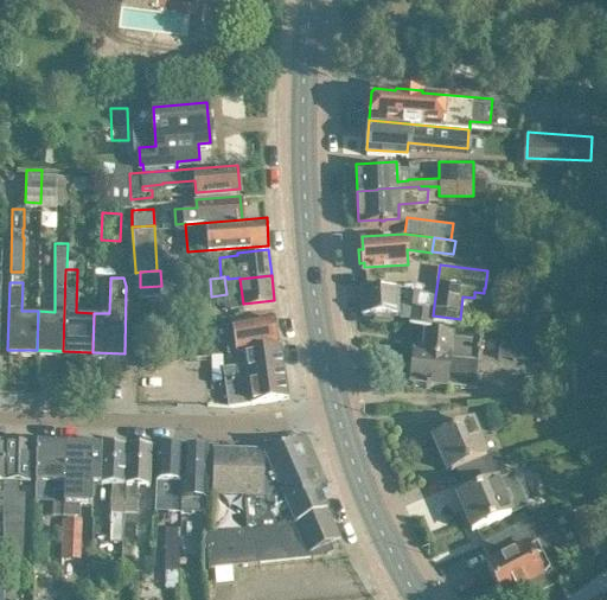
[(406,282),(362,282),(362,310),(406,308),(406,282)]
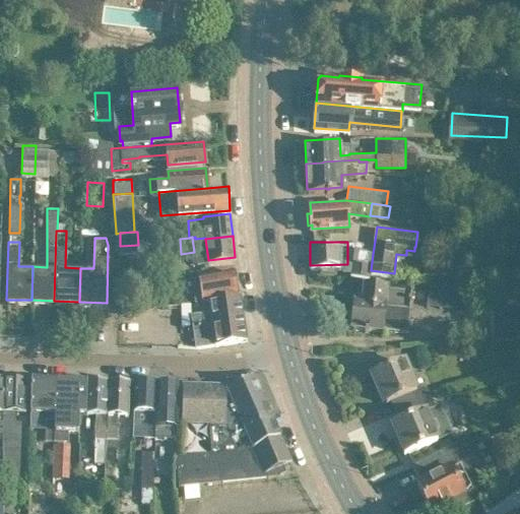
[(373,254),(355,251),(353,268),(371,270),(373,254)]
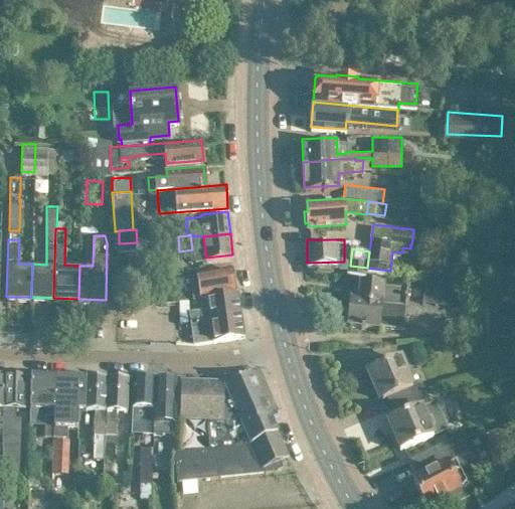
[(233,290),(231,280),(235,277),(234,269),(230,268),(229,265),(196,271),(198,286),(191,288),(193,297),(206,294),(233,290)]
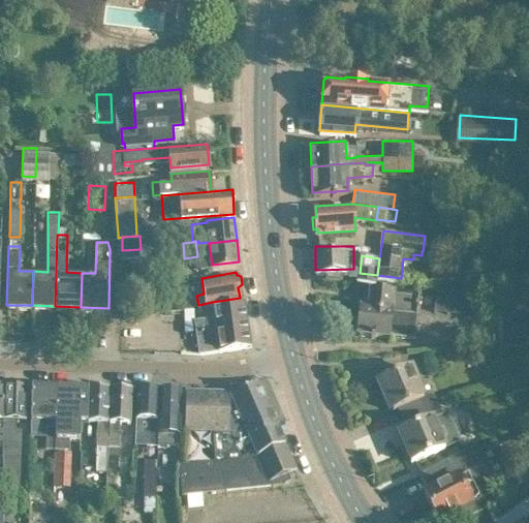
[(138,283),(124,284),(125,308),(141,307),(138,283)]
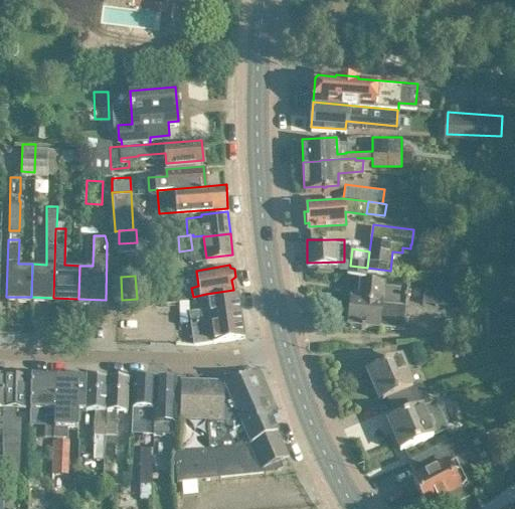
[(451,302),(454,280),(425,277),(423,299),(451,302)]
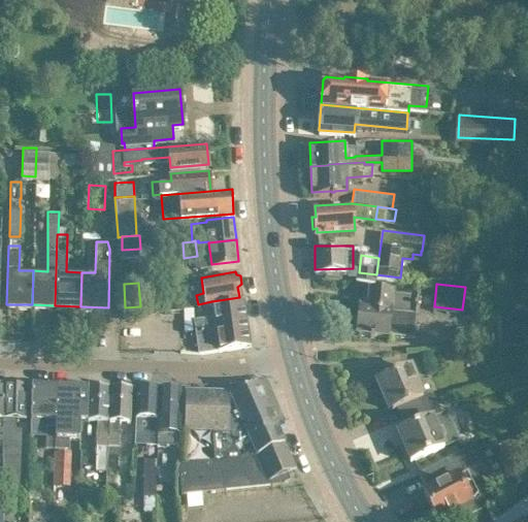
[(419,291),(369,286),(367,303),(360,302),(357,330),(370,331),(370,333),(374,333),(374,331),(388,333),(388,330),(414,333),(419,291)]
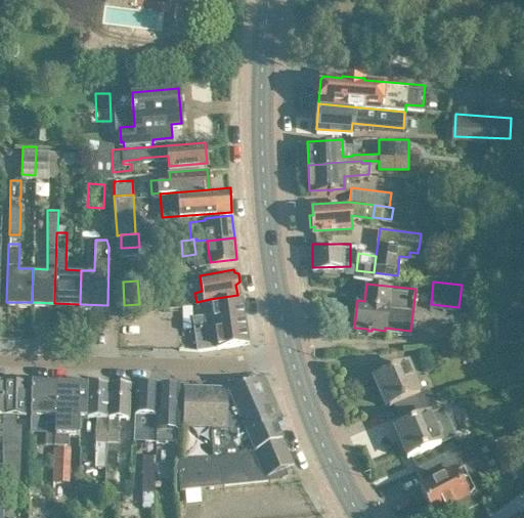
[(245,316),(242,294),(237,295),(210,299),(212,309),(192,312),(193,325),(245,316)]
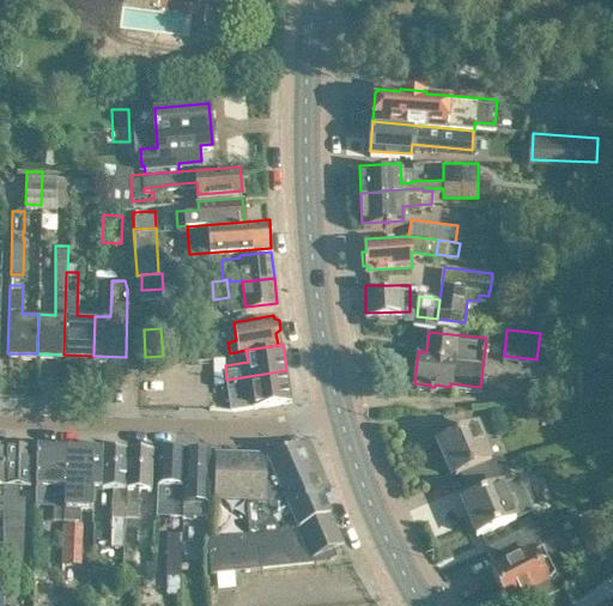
[(230,405),(290,397),(286,370),(226,380),(230,405)]
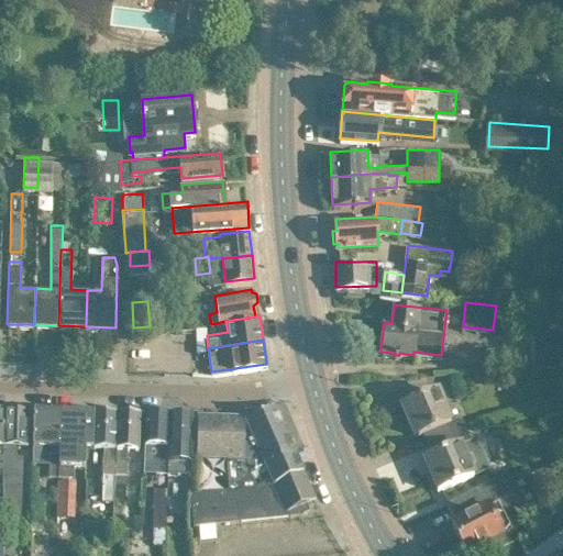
[(525,359),(522,343),(487,346),(488,363),(525,359)]
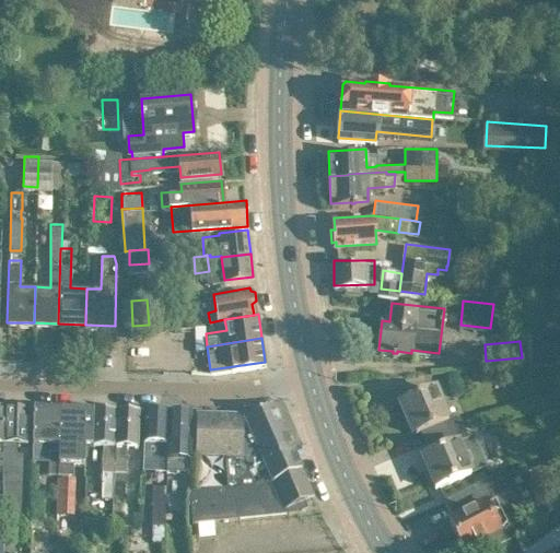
[(434,385),(398,400),(406,415),(408,414),(416,430),(428,424),(432,435),(463,422),(457,409),(446,413),(434,385)]
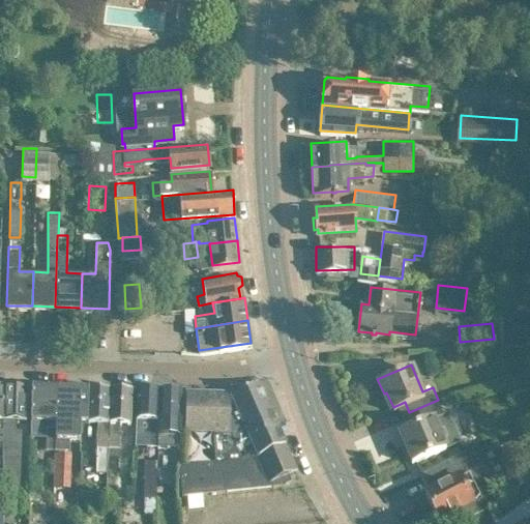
[(230,389),(185,388),(184,428),(212,429),(215,458),(228,457),(240,455),(235,444),(251,437),(277,425),(259,380),(231,391),(230,389)]
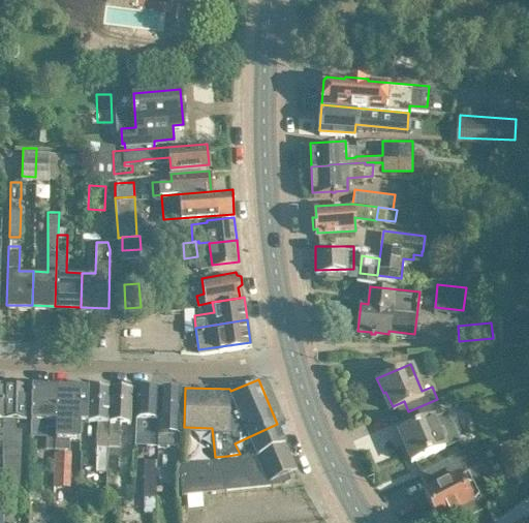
[(26,416),(26,382),(4,382),(3,443),(2,485),(12,485),(13,454),(16,454),(17,427),(13,427),(14,416),(26,416)]
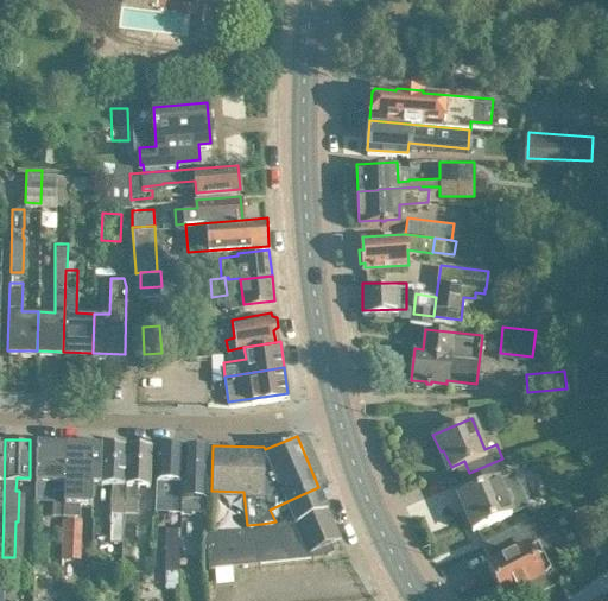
[(62,511),(64,441),(36,440),(35,479),(52,479),(52,511),(62,511)]
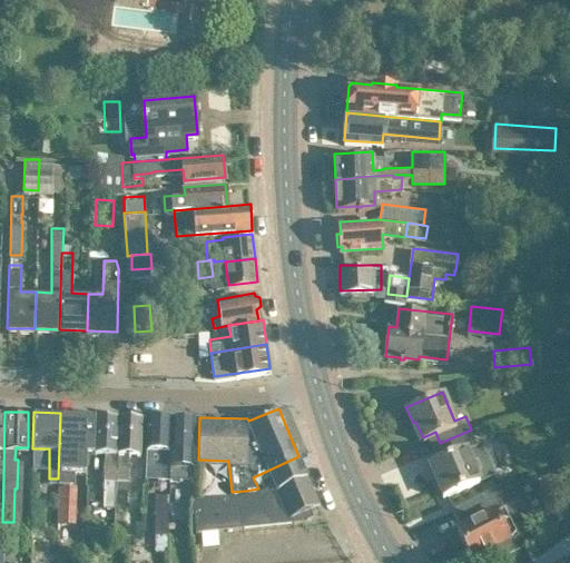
[(60,413),(58,478),(75,478),(75,468),(85,470),(86,450),(92,450),(94,414),(60,413)]
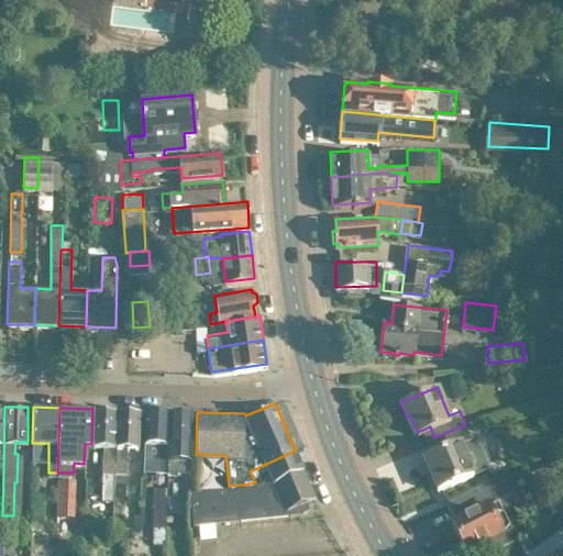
[(114,471),(116,410),(92,409),(91,444),(103,445),(102,470),(114,471)]
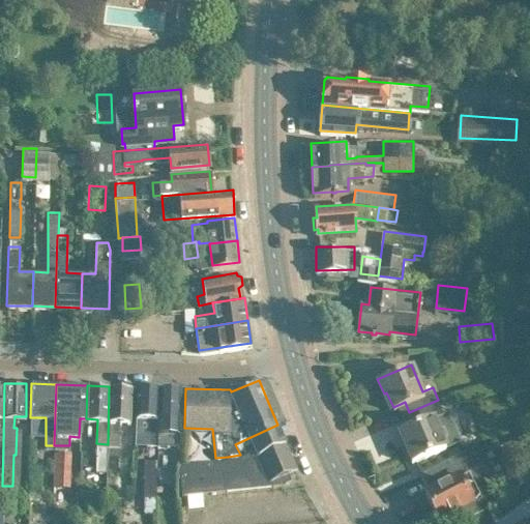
[(130,420),(131,386),(109,386),(108,444),(107,468),(118,468),(119,419),(130,420)]
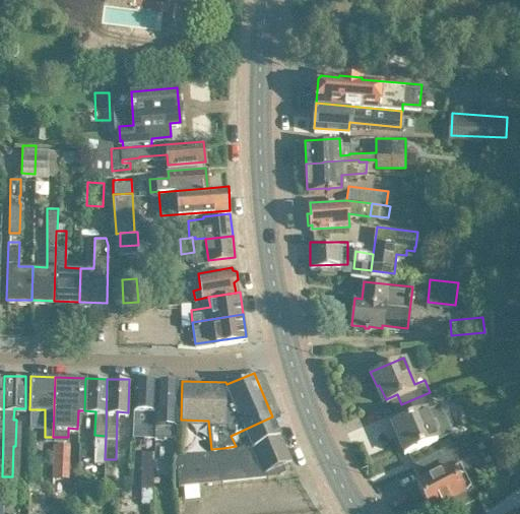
[(154,435),(155,380),(134,379),(133,422),(144,422),(143,435),(154,435)]
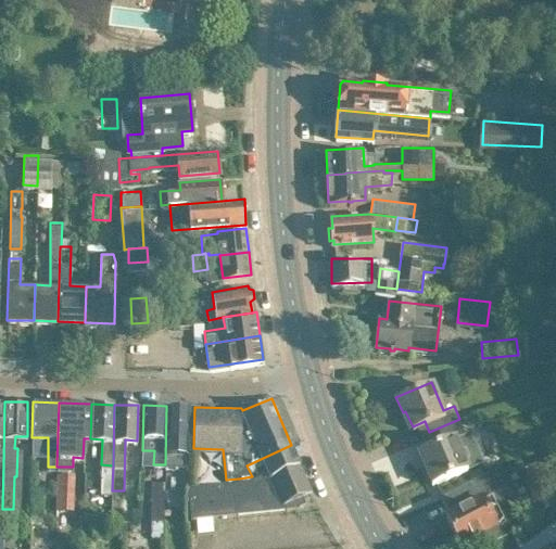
[(166,406),(165,464),(177,464),(188,465),(189,437),(190,406),(166,406)]
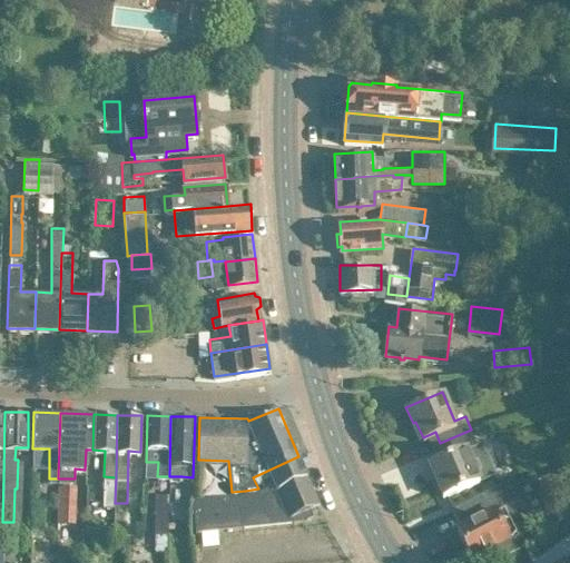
[(444,454),(432,460),(439,476),(435,477),(442,493),(479,477),(495,471),(482,438),(475,442),(471,430),(440,443),(444,454)]
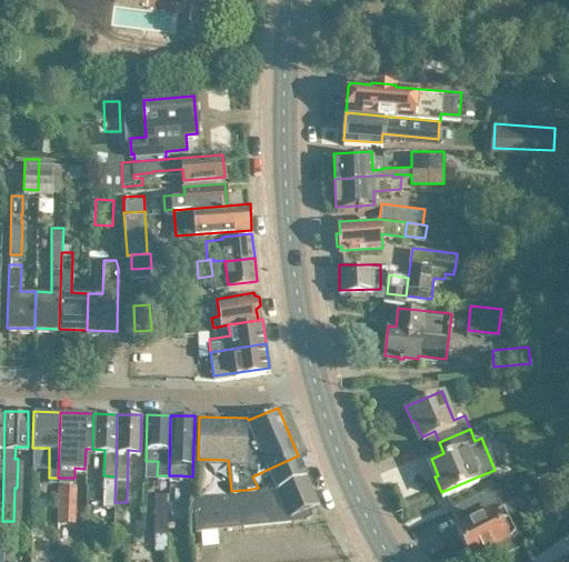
[(272,489),(307,474),(298,455),(269,469),(272,477),(262,481),(263,485),(270,482),(272,489)]
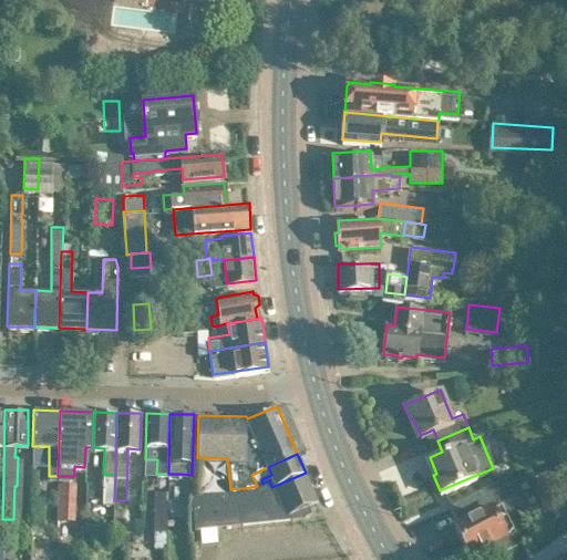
[(531,470),(507,483),(523,514),(524,514),(547,501),(543,494),(534,477),(531,470)]
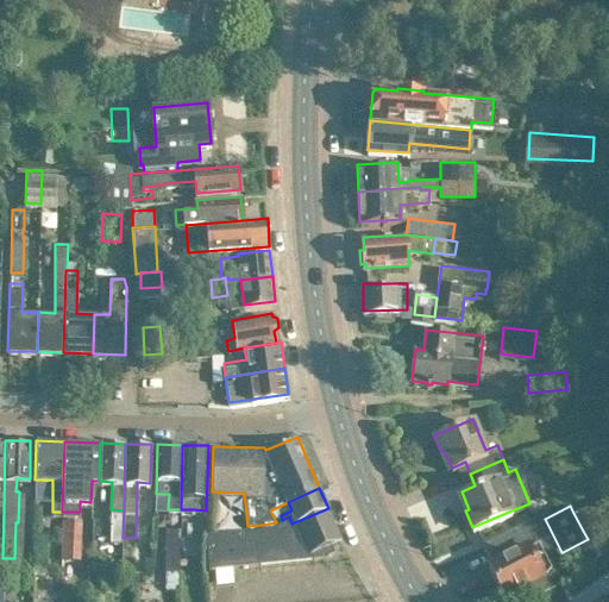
[(326,544),(340,537),(328,508),(292,524),(289,516),(282,520),(276,522),(262,525),(248,526),(248,528),(206,532),(209,566),(327,555),(326,544)]
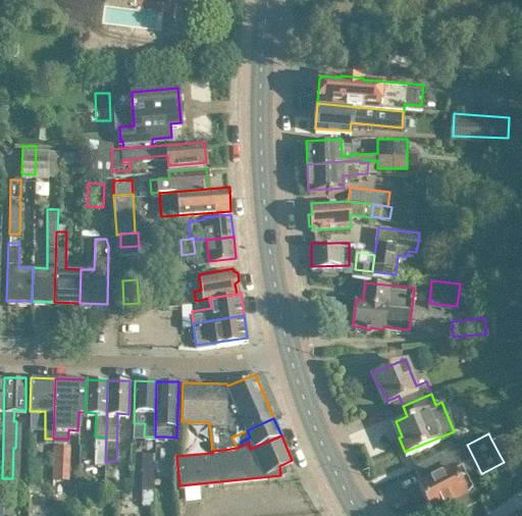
[(444,515),(492,494),(481,473),(467,445),(464,439),(413,464),(422,481),(418,483),(432,509),(435,515),(444,515)]
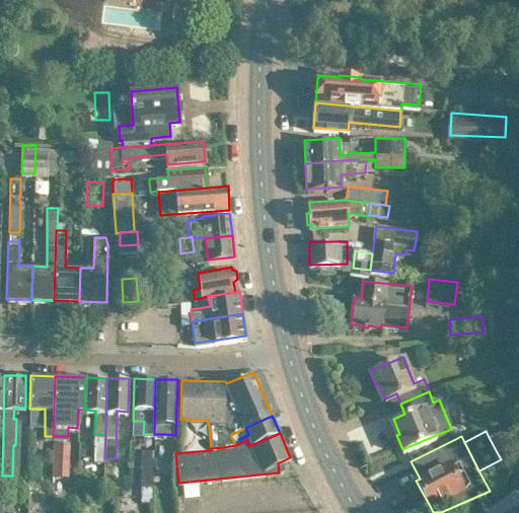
[(70,440),(54,440),(53,473),(69,474),(70,440)]
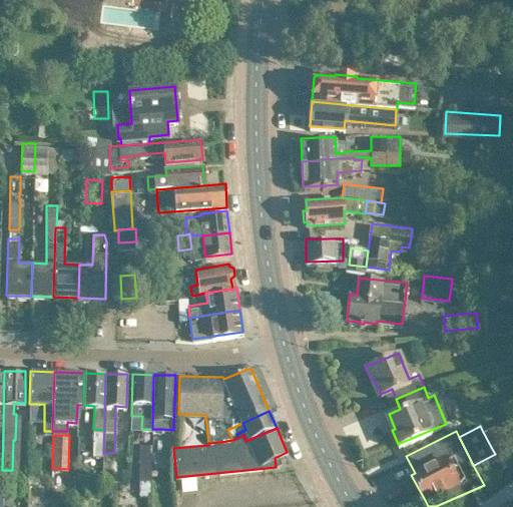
[(150,477),(151,455),(151,443),(140,443),(139,477),(150,477)]
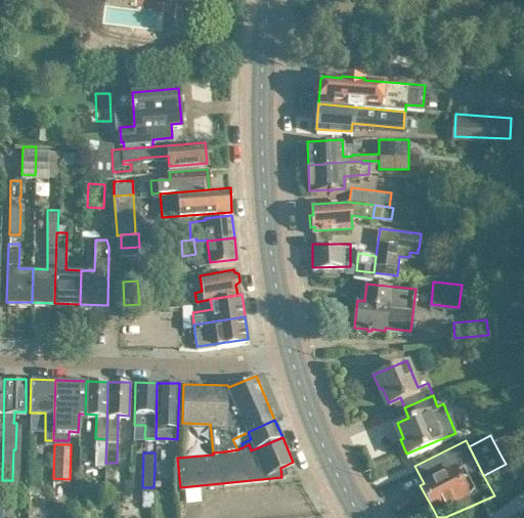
[(523,517),(523,494),(490,514),(492,517),(523,517)]
